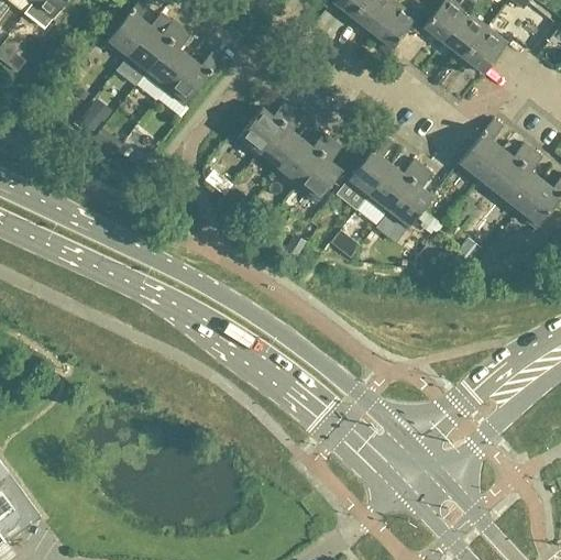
[(11,0),(25,11),(34,0),(11,0)]
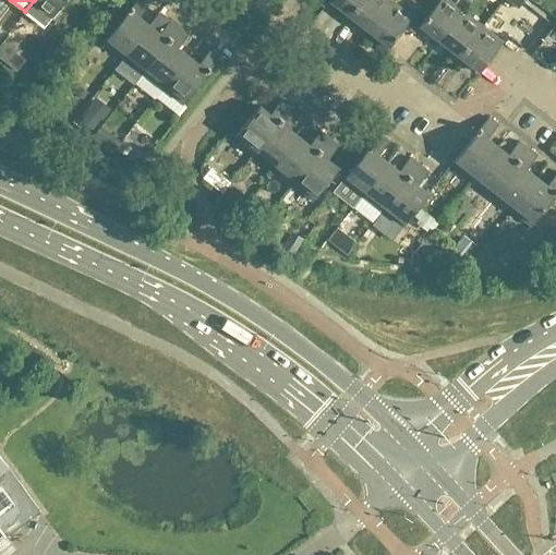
[(34,0),(25,11),(45,27),(67,0),(34,0)]
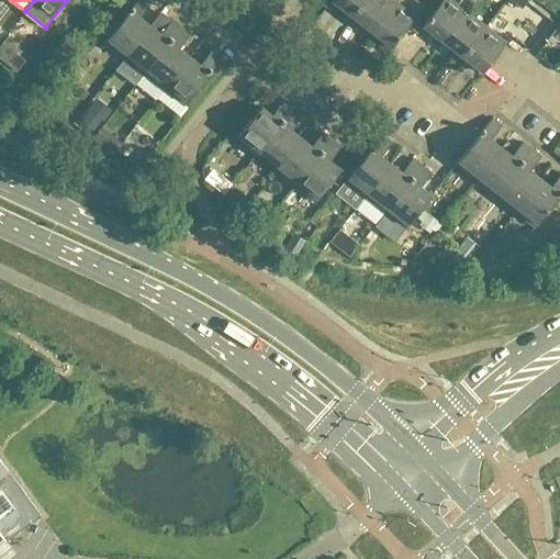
[(138,0),(105,42),(125,57),(152,25),(142,17),(153,2),(149,0),(138,0)]
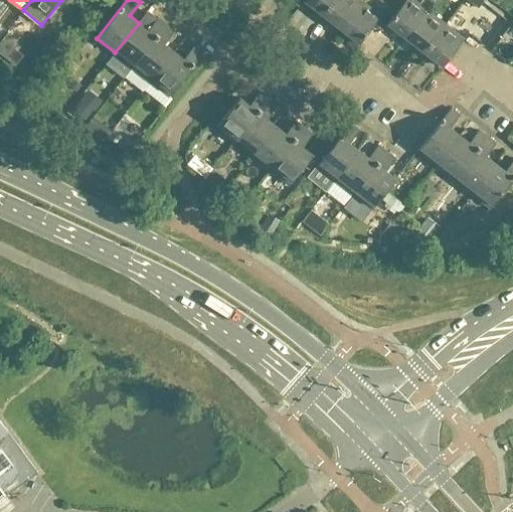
[(305,0),(316,9),(312,14),(318,20),(334,0),(305,0)]
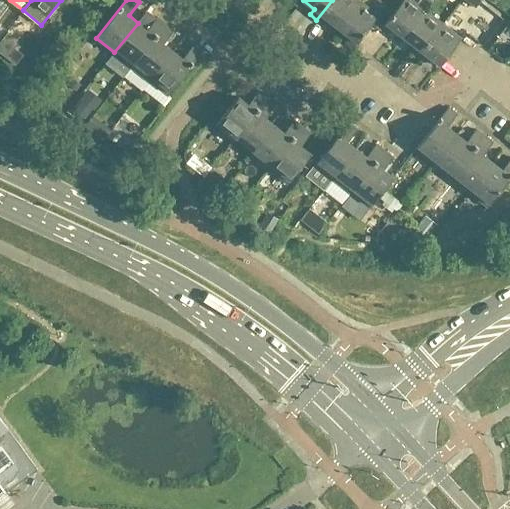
[(338,28),(360,0),(332,0),(316,20),(323,26),(328,20),(338,28)]
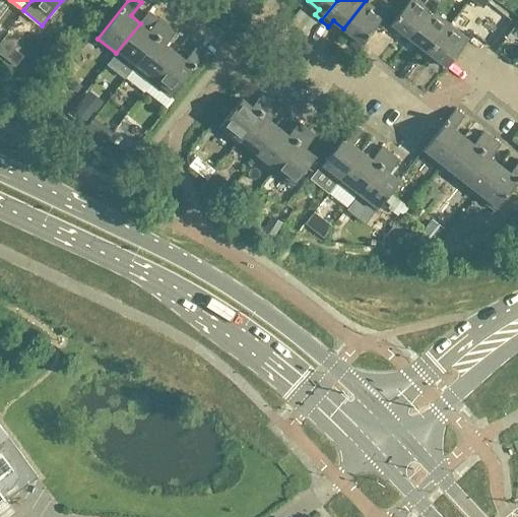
[(385,15),(366,0),(343,28),(355,38),(351,44),(359,50),(385,15)]
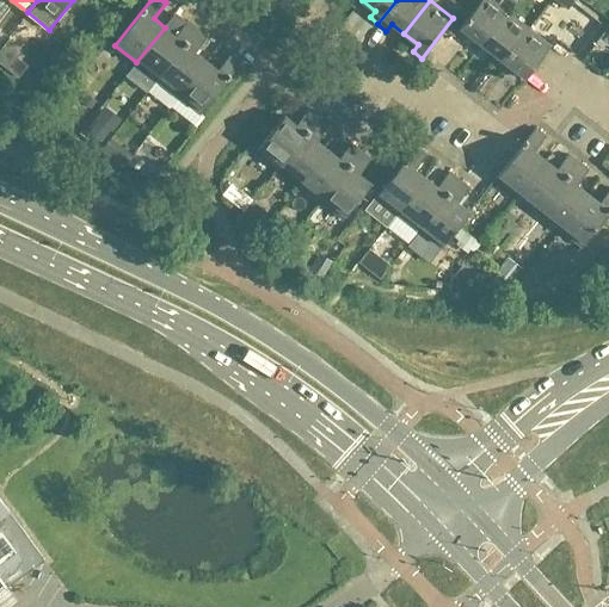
[(481,0),(455,35),(463,42),(469,35),(483,44),(508,12),(516,0),(499,0),(497,4),(492,0),(481,0)]
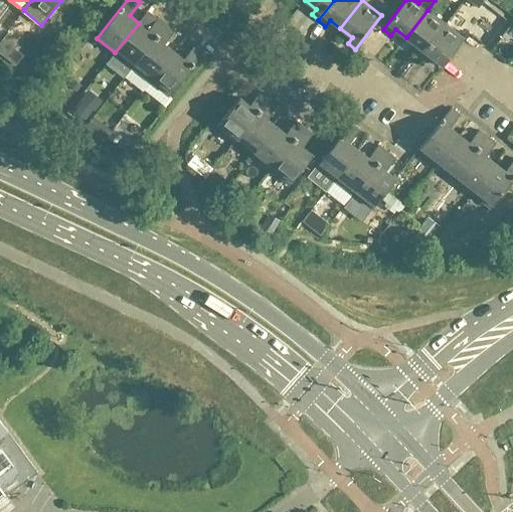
[(485,0),(469,0),(479,8),(485,0)]
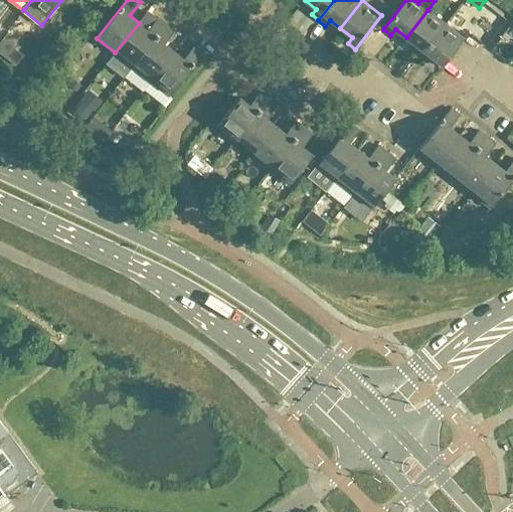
[(419,57),(446,24),(428,10),(406,37),(417,46),(413,52),(419,57)]
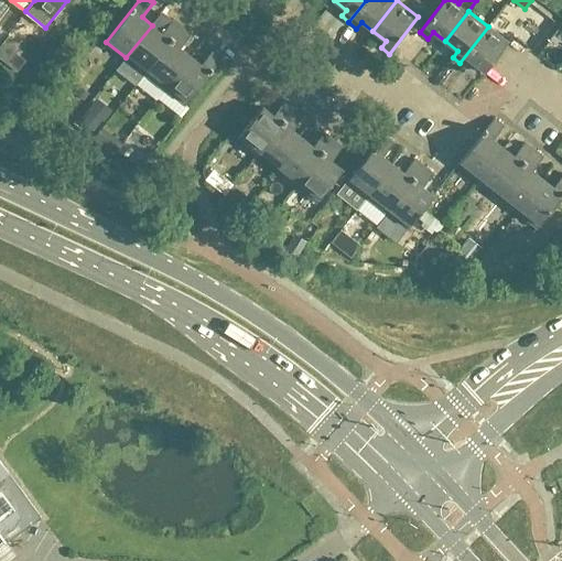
[(126,57),(116,71),(136,86),(137,84),(146,74),(183,27),(174,20),(163,33),(152,25),(126,57)]
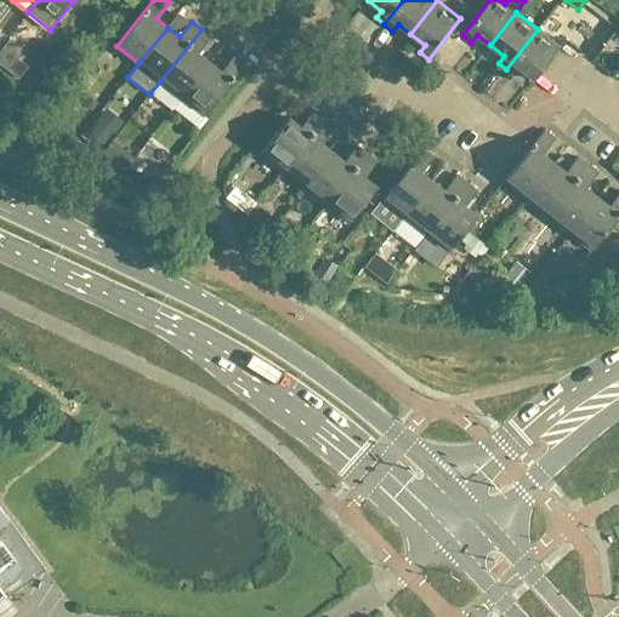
[(160,81),(182,98),(211,62),(199,53),(211,38),(202,29),(160,81)]
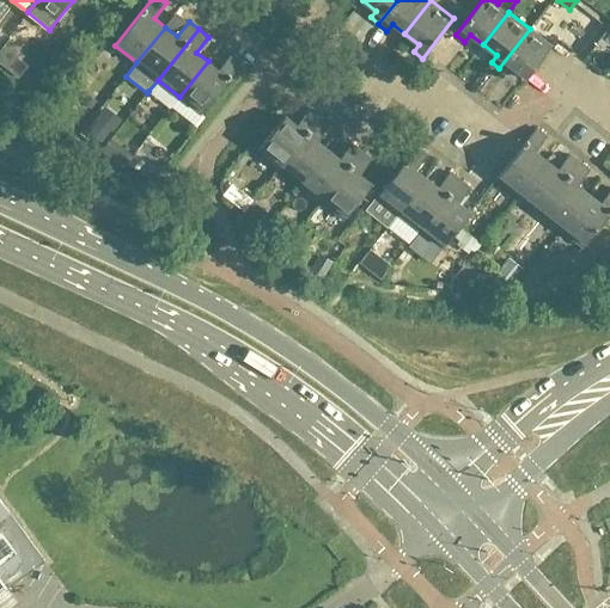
[(526,78),(551,45),(530,29),(499,68),(508,75),(513,68),(526,78)]
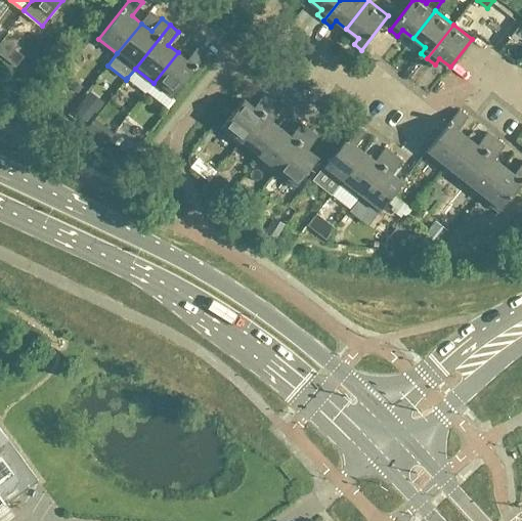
[(172,98),(207,54),(198,47),(187,59),(178,52),(154,83),(172,98)]
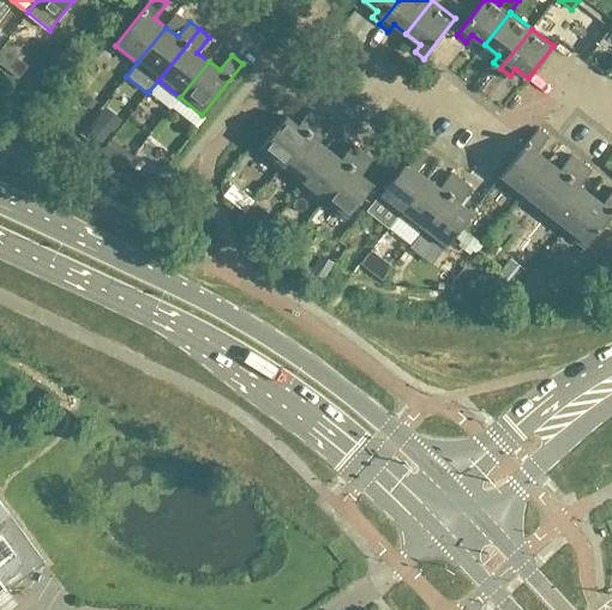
[(258,152),(281,169),(319,119),(310,112),(299,126),(287,116),(258,152)]
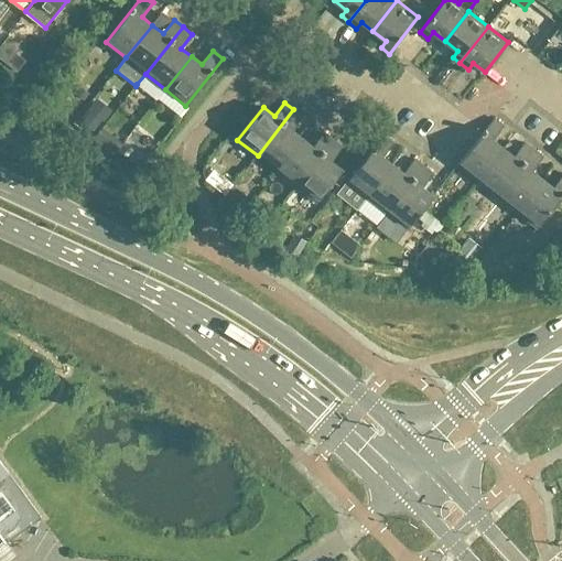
[(278,171),(303,138),(292,129),(302,116),(293,109),(258,155),(278,171)]
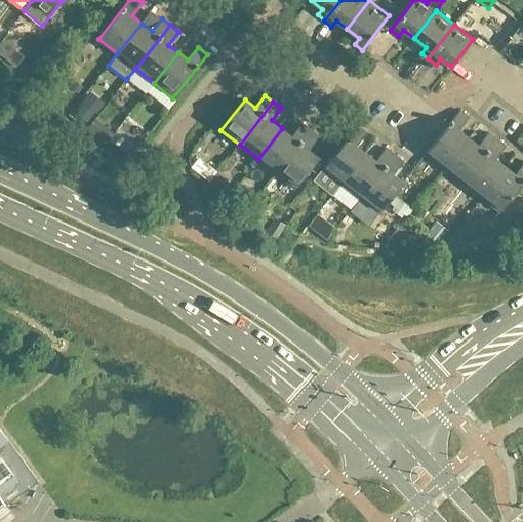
[(426,153),(426,154),(445,168),(469,137),(459,130),(470,118),(460,110),(426,153)]
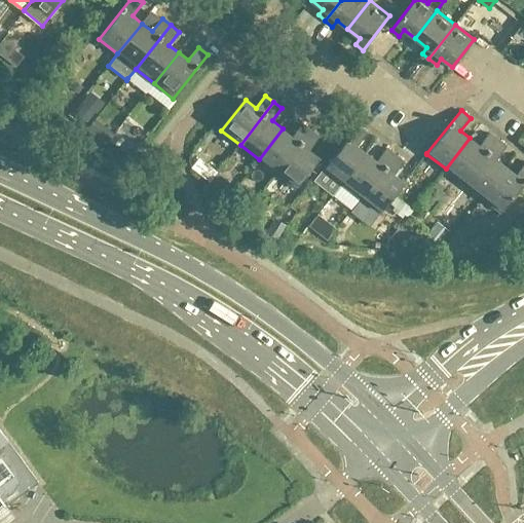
[(259,159),(276,174),(310,131),(302,124),(293,137),(283,128),(259,159)]
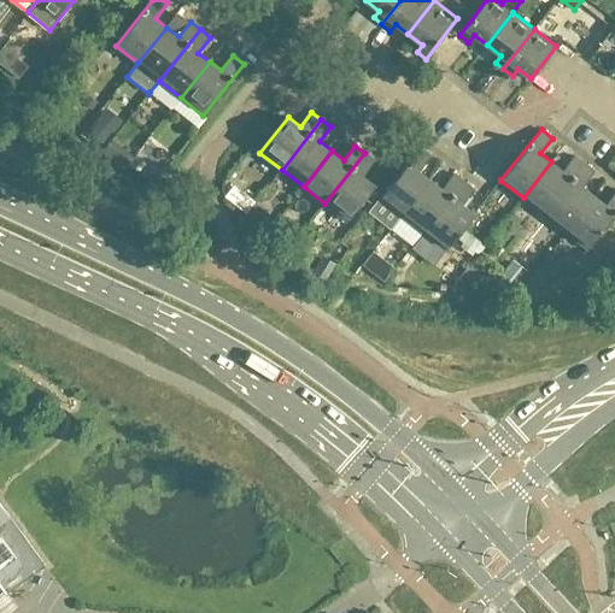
[(380,199),(402,216),(431,180),(420,171),(432,157),(421,147),(380,199)]
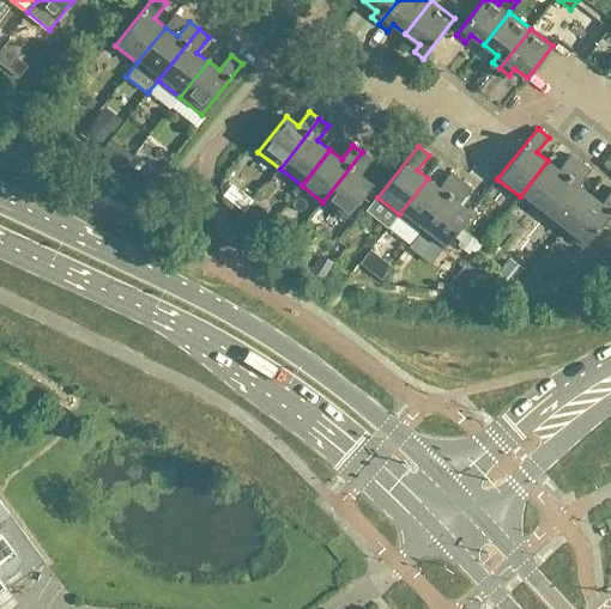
[(345,219),(373,184),(361,175),(373,160),(362,152),(322,202),(345,219)]
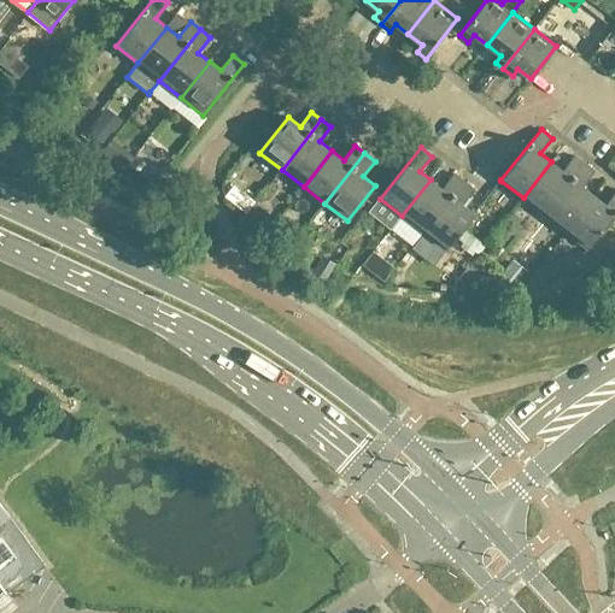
[(523,198),(544,214),(585,164),(575,155),(563,171),(551,161),(523,198)]
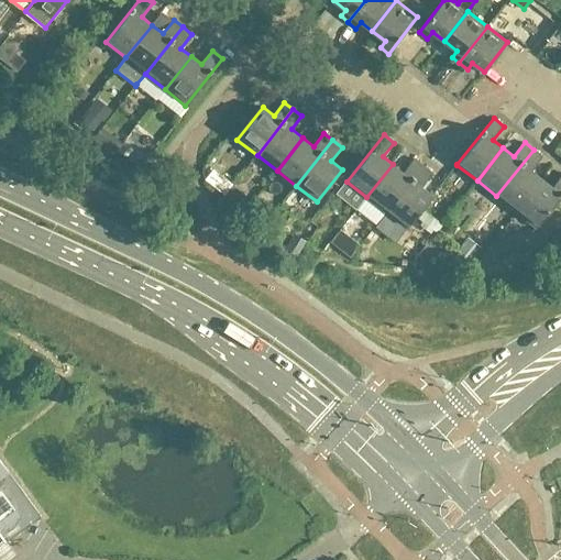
[(496,196),(516,211),(541,178),(531,171),(542,156),(534,150),(496,196)]
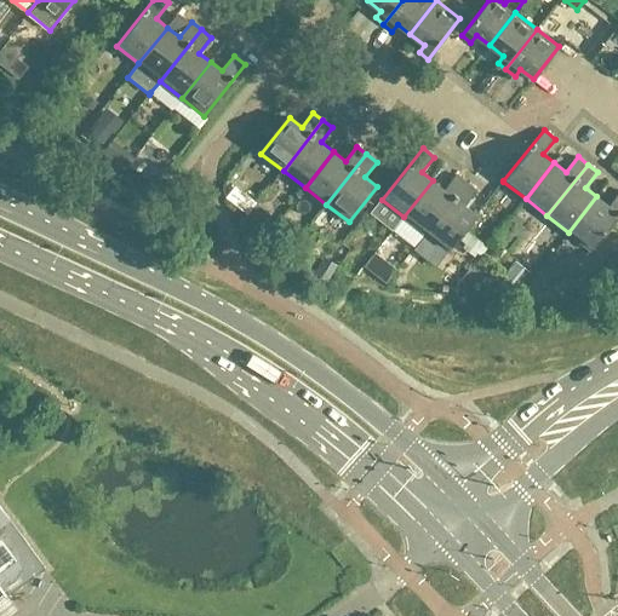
[(404,217),(394,230),(415,247),(425,234),(467,183),(457,174),(445,190),(433,180),(404,217)]
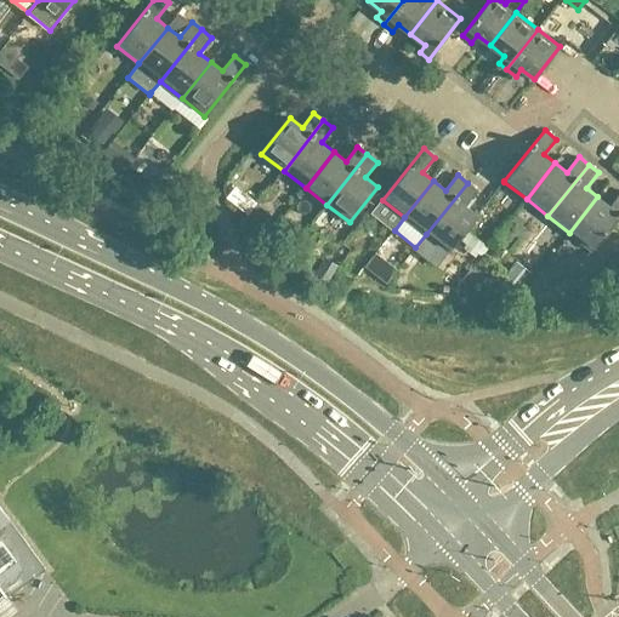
[(467,183),(426,234),(448,252),(477,215),(466,206),(477,192),(467,183)]
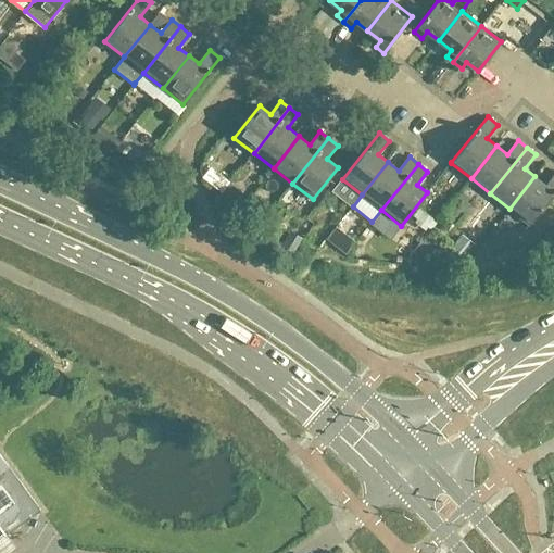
[(529,225),(553,193),(553,175),(545,185),(534,176),(510,209),(529,225)]
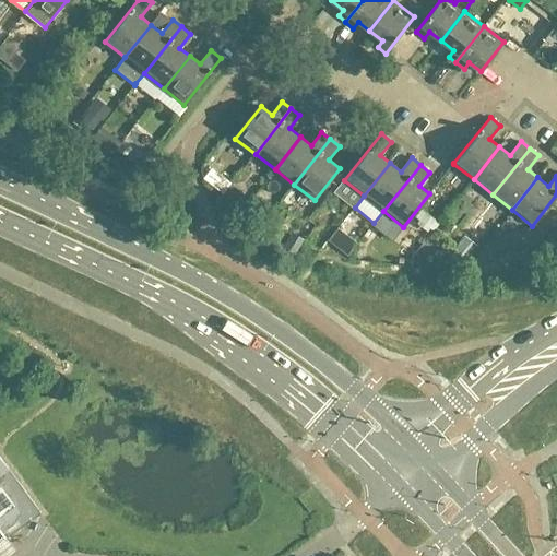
[(433,229),(441,222),(427,205),(418,212),(433,229)]
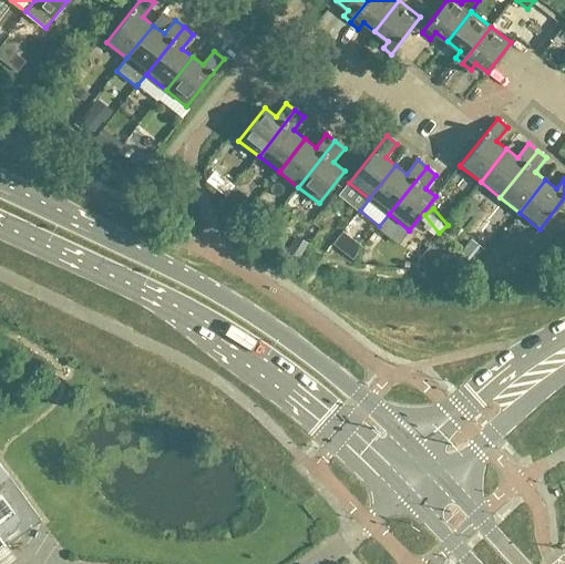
[(0,549),(42,519),(0,461),(0,549)]
